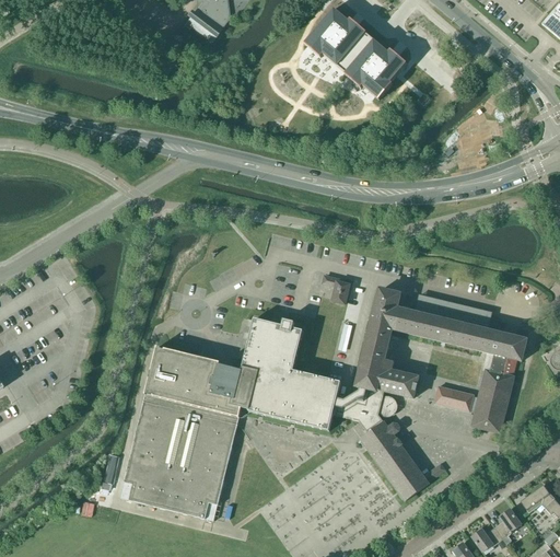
[(201,1),(187,20),(212,39),(222,26),(221,26),(228,16),(225,0),(199,0),(201,1)]
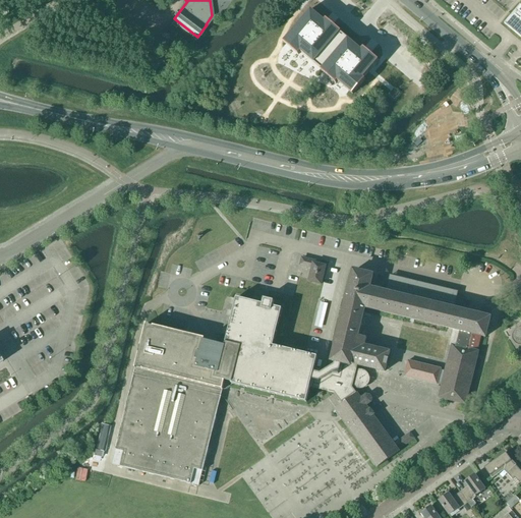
[(520,3),(520,2),(504,21),(520,36),(520,3)]
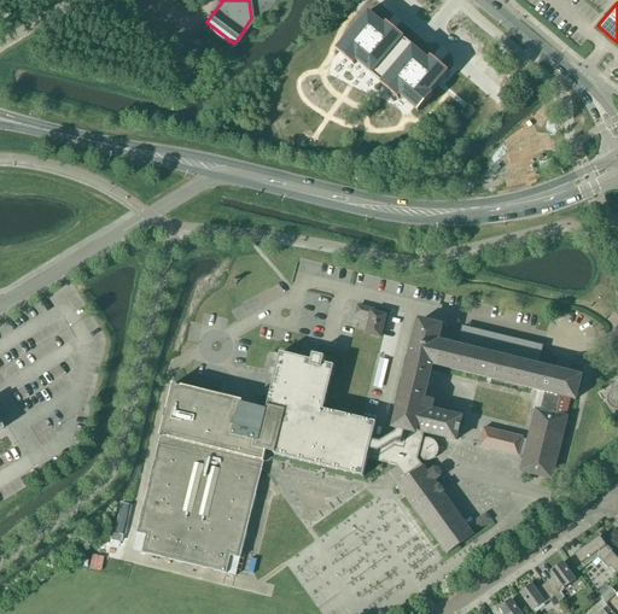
[(385,22),(368,9),(357,21),(359,21),(337,47),(354,62),(356,59),(382,80),(380,81),(398,95),(401,93),(419,110),(438,87),(436,85),(449,69),(431,53),(429,57),(404,35),(388,19),(385,22)]
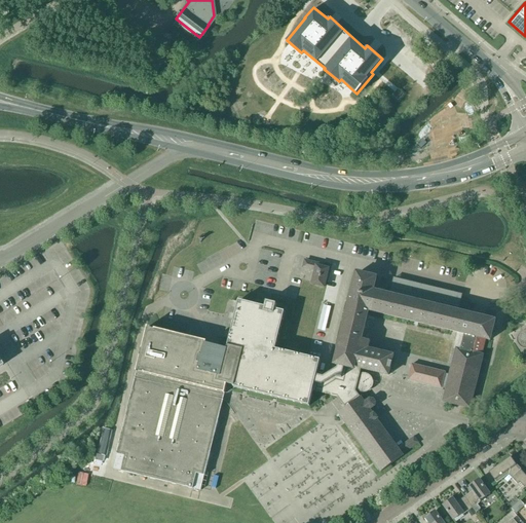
[(310,60),(293,79),(302,88),(321,68),(310,60)]
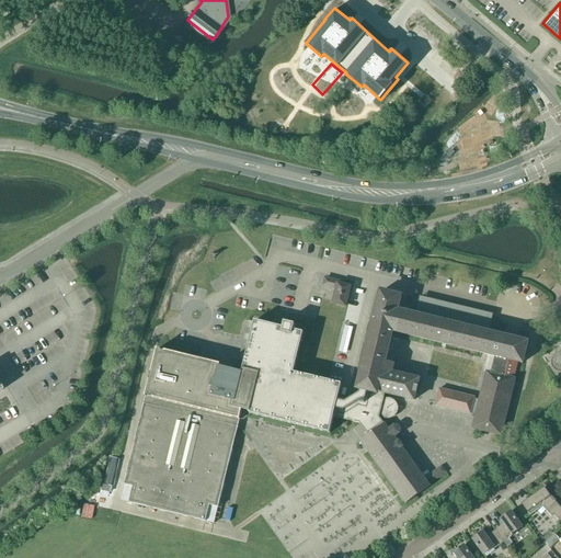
[(345,304),(351,284),(344,283),(344,280),(325,275),(323,283),(336,286),(333,300),(345,304)]
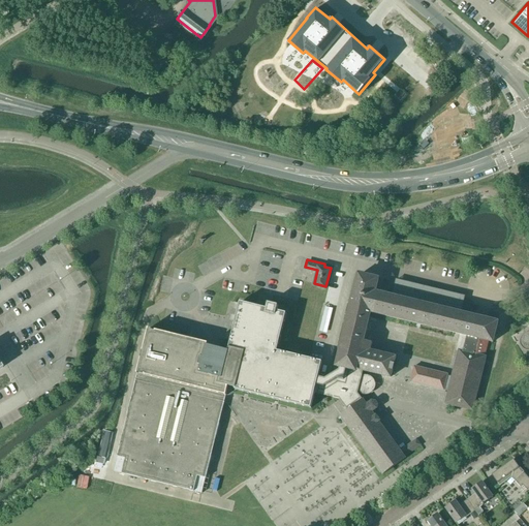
[(383,471),(405,456),(403,455),(400,450),(371,409),(376,405),(377,402),(375,400),(372,400),(367,403),(358,391),(359,390),(365,391),(369,375),(362,373),(364,368),(391,374),(396,356),(370,349),(372,340),(364,338),(370,310),(467,334),(463,349),(459,348),(453,374),(447,373),(447,372),(414,364),(410,379),(444,388),(444,387),(449,389),(446,401),(472,407),(485,354),(484,354),(488,338),(493,340),(498,320),(485,317),(486,312),(478,310),(476,315),(461,311),(465,294),(396,277),(392,295),(375,290),(378,277),(359,272),(337,364),(340,365),(339,368),(325,376),(318,374),(322,360),(277,348),(286,311),(277,309),(278,303),(268,301),(267,306),(240,300),(228,346),(148,327),(117,454),(125,456),(121,471),(194,489),(197,474),(206,475),(227,385),(311,405),(314,390),(340,396),(344,393),(348,400),(344,403),(348,408),(342,412),(383,471)]
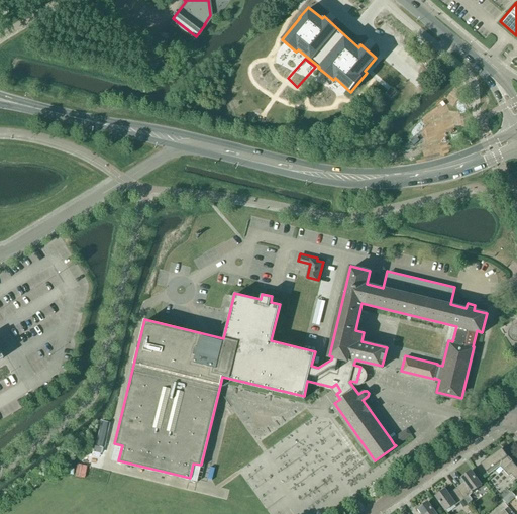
[(318,296),(312,319),(320,321),(325,298),(318,296)]
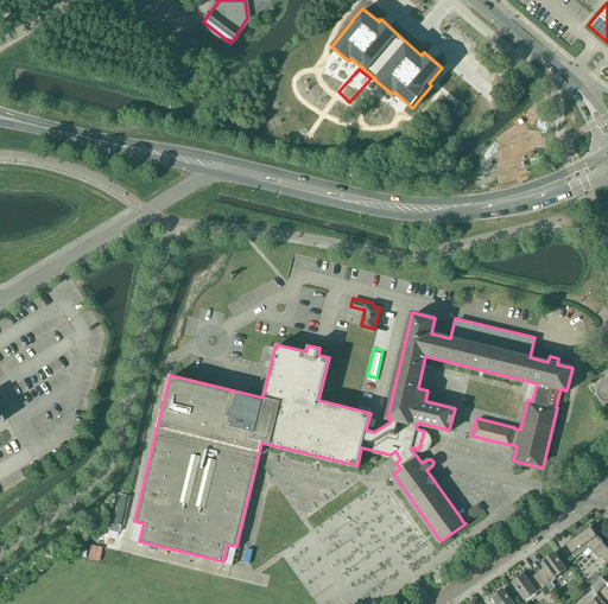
[(460,516),(463,522),(483,508),(479,502),(460,516)]
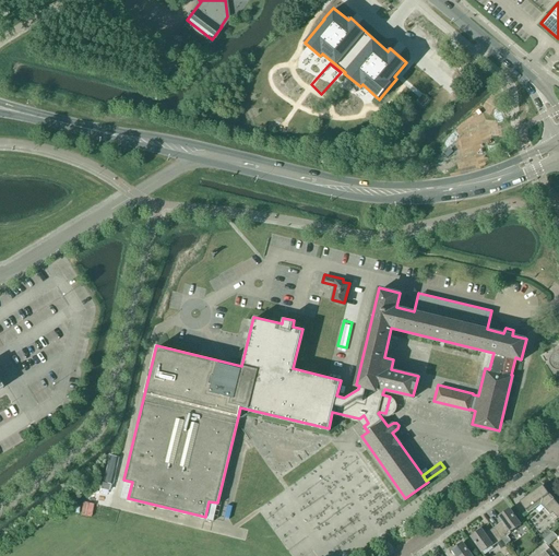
[(552,497),(548,493),(549,492),(543,483),(520,499),(526,508),(528,511),(533,507),(531,505),(538,499),(544,505),(544,506),(556,518),(558,515),(558,501),(554,496),(552,497)]
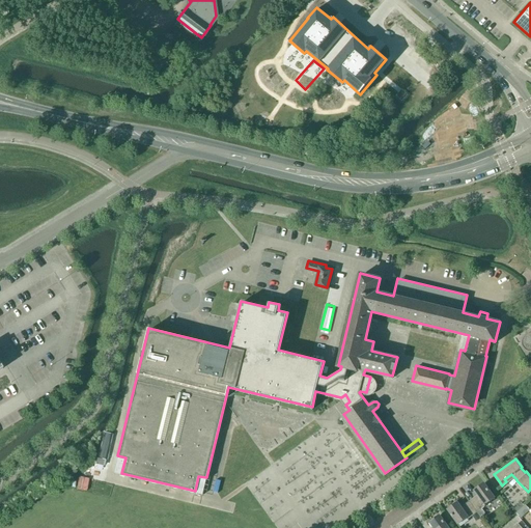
[(469,499),(481,516),(481,515),(483,518),(487,516),(484,511),(484,510),(481,506),(485,503),(495,496),(484,481),(474,489),(477,493),(469,499)]
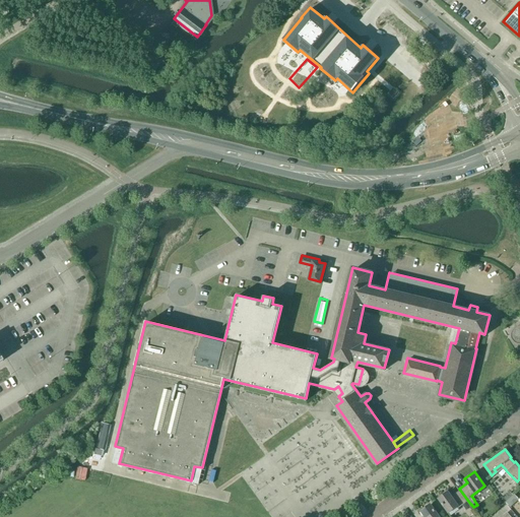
[(466,508),(471,505),(459,489),(451,495),(448,490),(438,497),(448,511),(458,505),(458,506),(462,503),(466,508)]
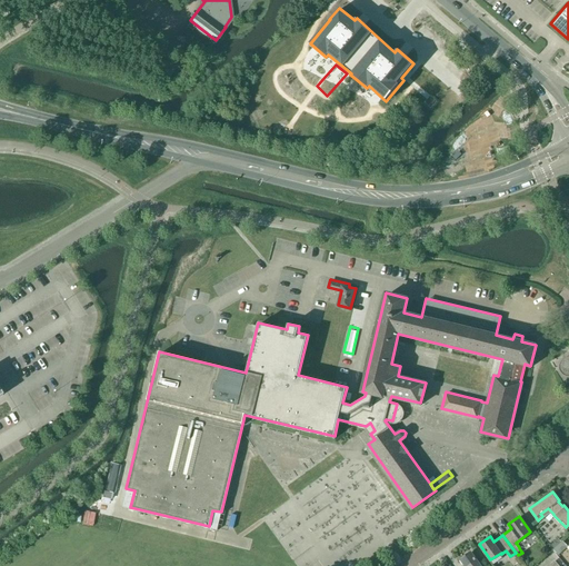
[(558,553),(568,544),(562,538),(553,547),(558,553)]
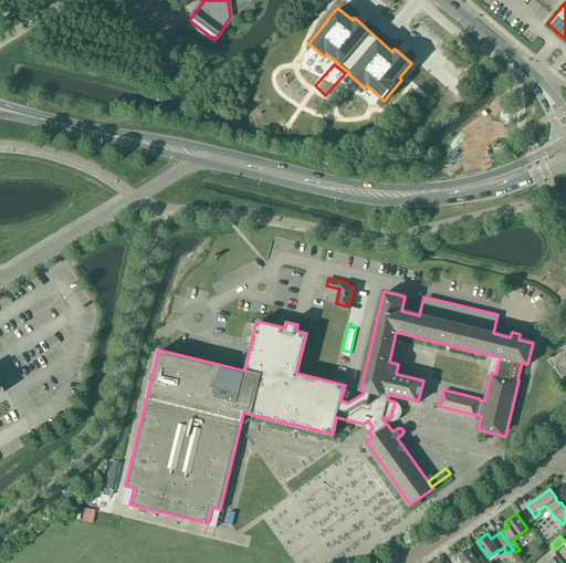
[(457,562),(479,562),(480,562),(469,548),(458,555),(461,560),(457,562)]
